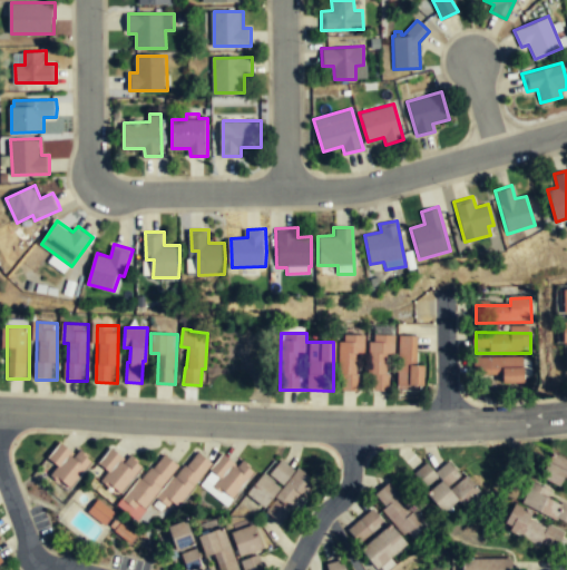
[(342,392),(363,392),(363,335),(342,335),(342,392)]
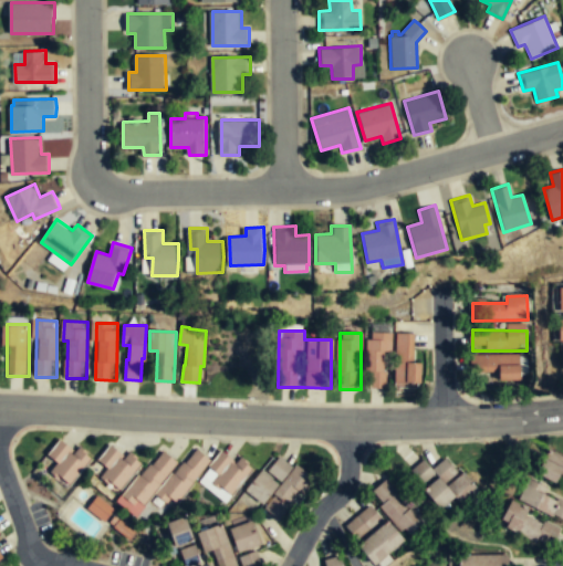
[(389,389),(389,334),(368,334),(367,389),(389,389)]
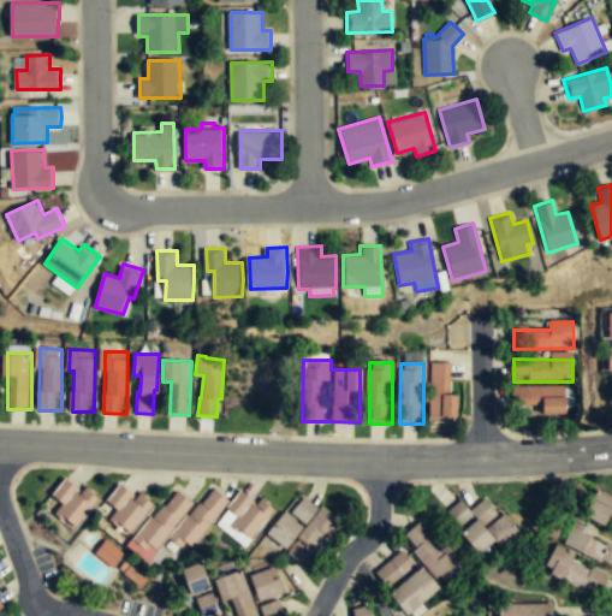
[(449,365),(431,365),(432,421),(458,421),(458,395),(449,395),(449,365)]
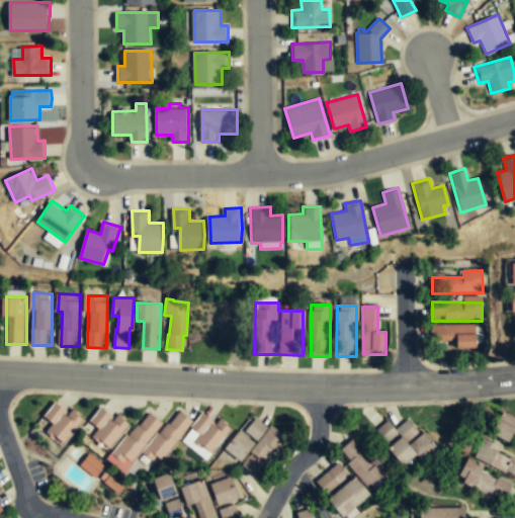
[(455,343),(455,349),(478,350),(478,327),(432,326),(431,342),(455,343)]
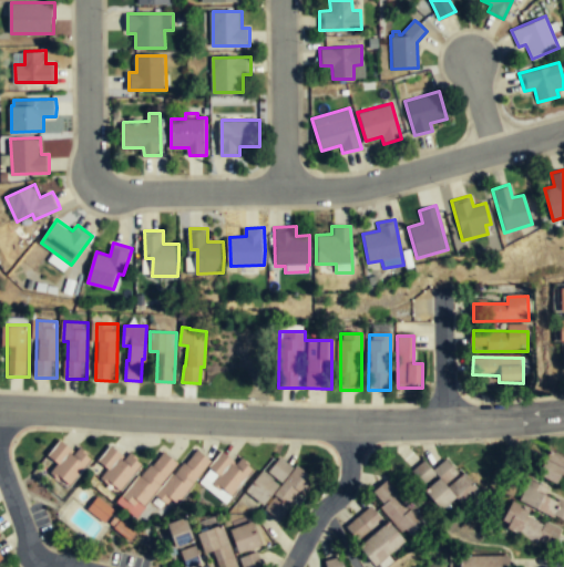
[(43,472),(72,491),(92,460),(62,441),(43,472)]
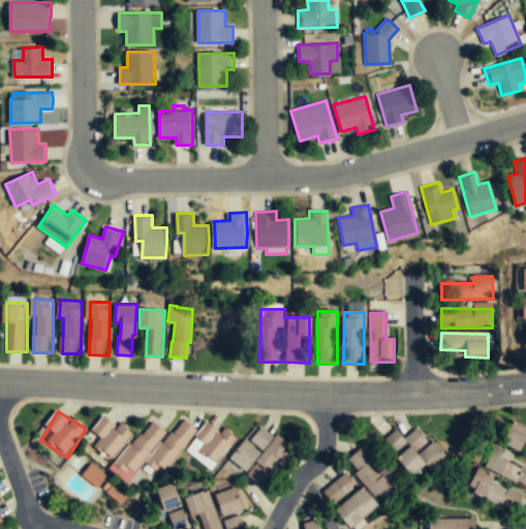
[(92,432),(100,440),(95,445),(111,461),(133,438),(109,414),(92,432)]
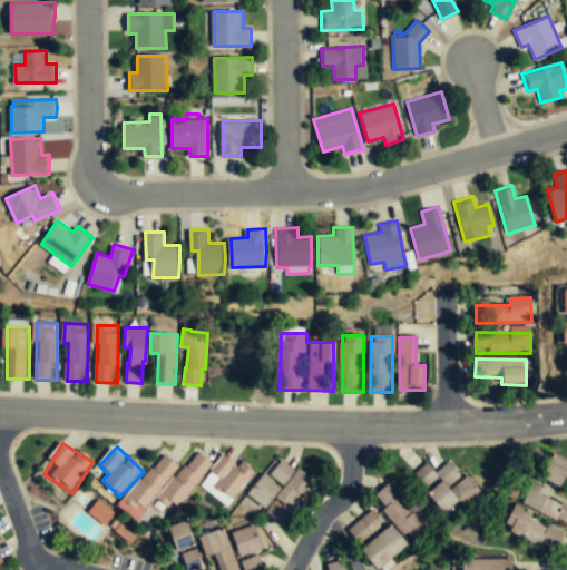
[(566,458),(553,451),(540,474),(559,484),(563,477),(566,479),(566,458)]
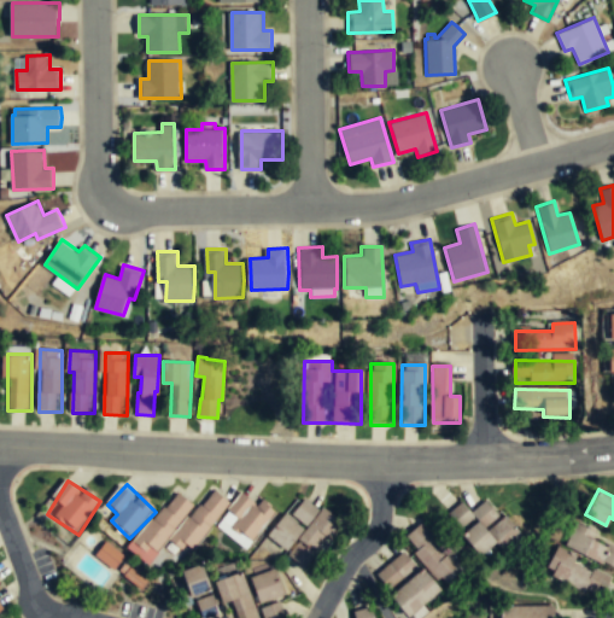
[(231,502),(214,490),(200,508),(175,490),(130,551),(151,565),(171,537),(193,554),(231,502)]
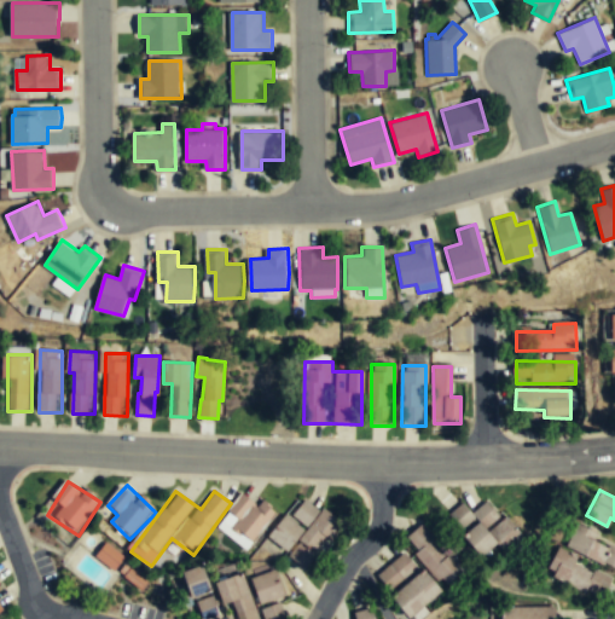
[(249,551),(279,513),(264,501),(260,505),(244,493),(218,527),(249,551)]
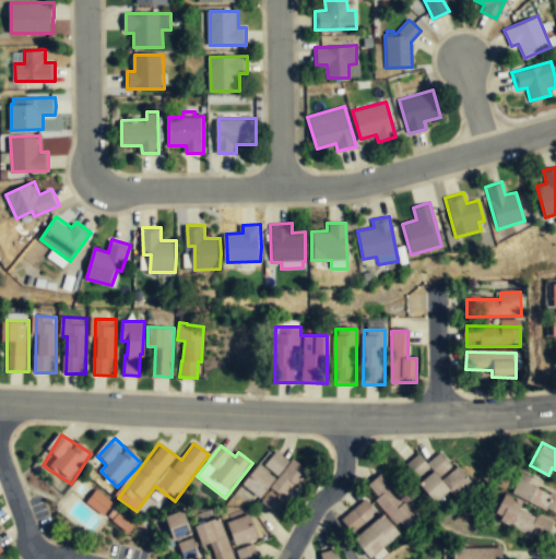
[(310,473),(273,448),(244,490),(281,515),(310,473)]
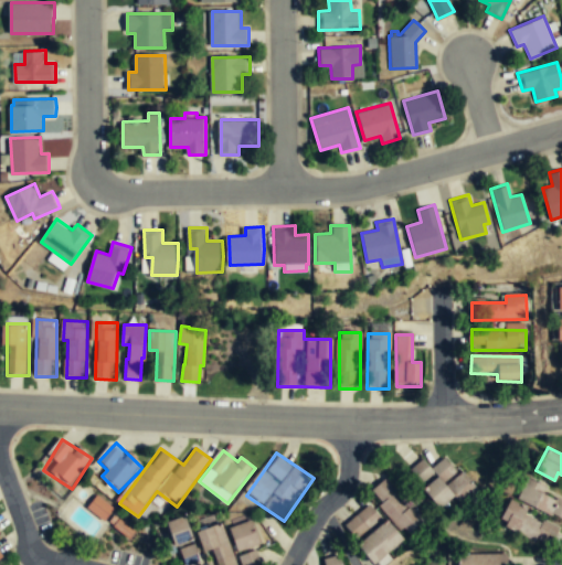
[(407,477),(443,510),(455,497),(465,505),(479,490),(446,458),(434,470),(424,460),(407,477)]
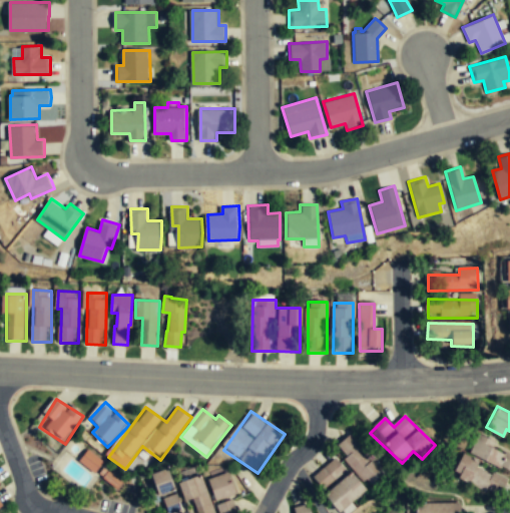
[(509,469),(502,465),(502,467),(470,451),(479,432),(497,441),(494,447),(506,453),(508,450),(509,451),(509,469)]
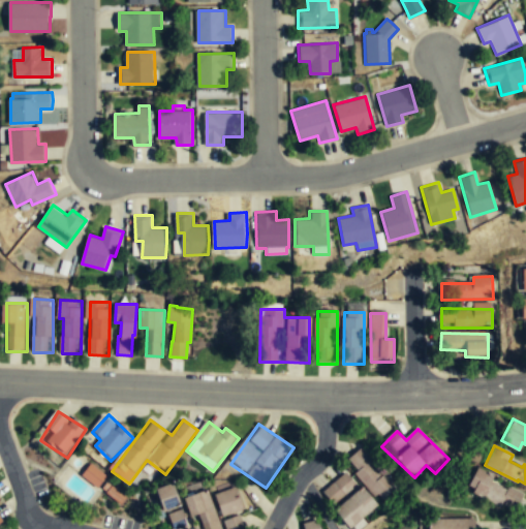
[(349,470),(325,492),(338,509),(335,511),(350,528),(399,489),(365,448),(345,465),(349,470)]
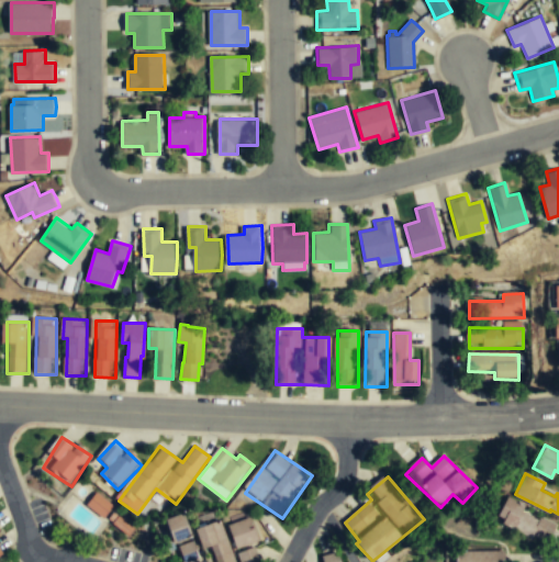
[(115,506),(97,494),(88,507),(107,519),(115,506)]
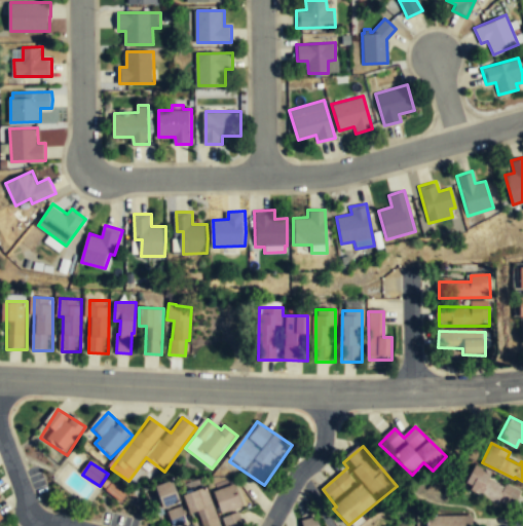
[(521,491),(514,504),(499,498),(498,502),(471,488),(473,484),(467,481),(476,463),(492,472),(489,478),(505,485),(506,483),(521,491)]
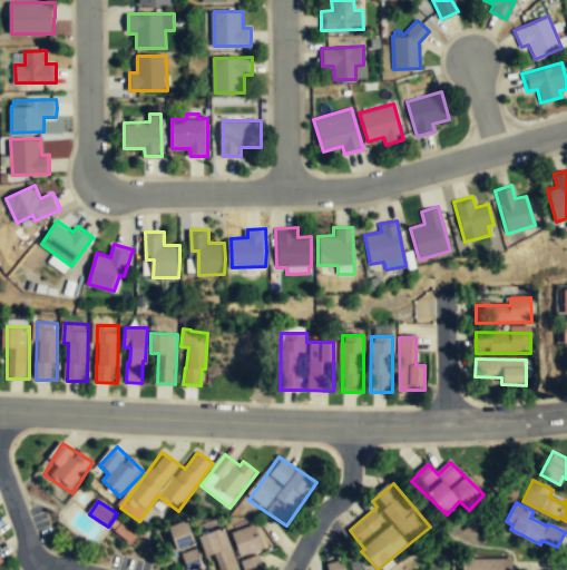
[(264,549),(252,518),(231,526),(242,557),(264,549)]
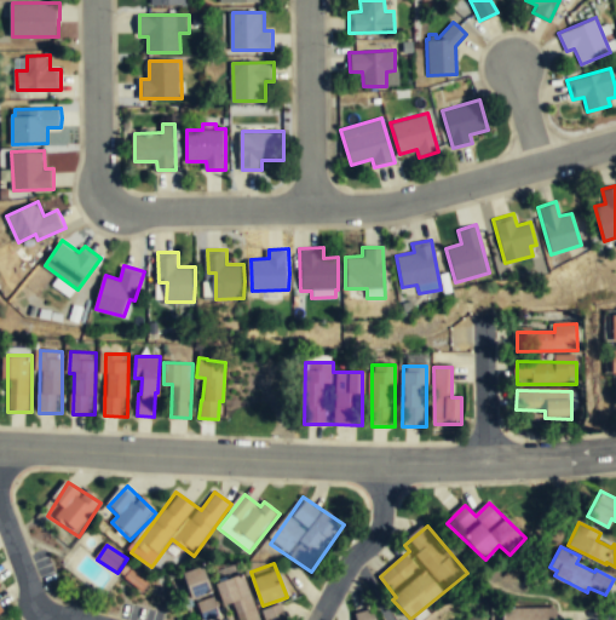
[(150,583),(132,569),(125,579),(143,592),(150,583)]
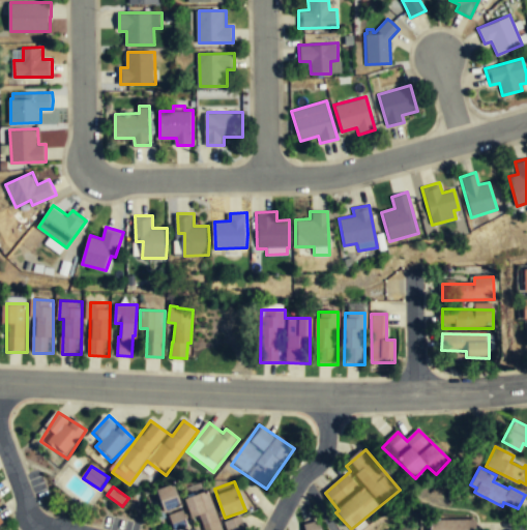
[(208,529),(221,527),(210,491),(185,498),(192,521),(199,519),(202,529),(208,529)]
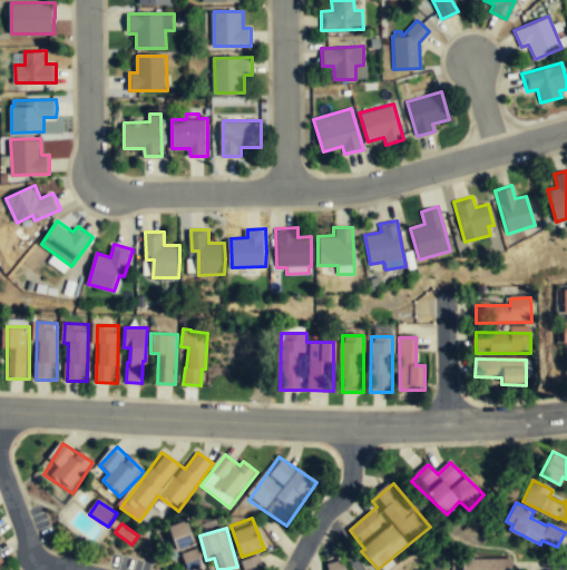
[(187,569),(188,569),(203,567),(198,549),(183,552),(187,569)]
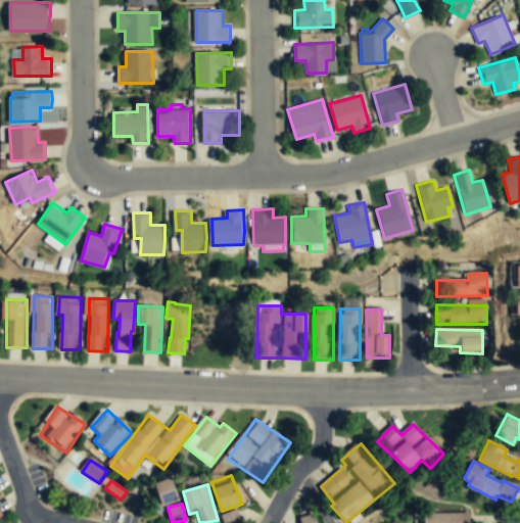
[(223,514),(225,522),(242,522),(239,510),(223,514)]
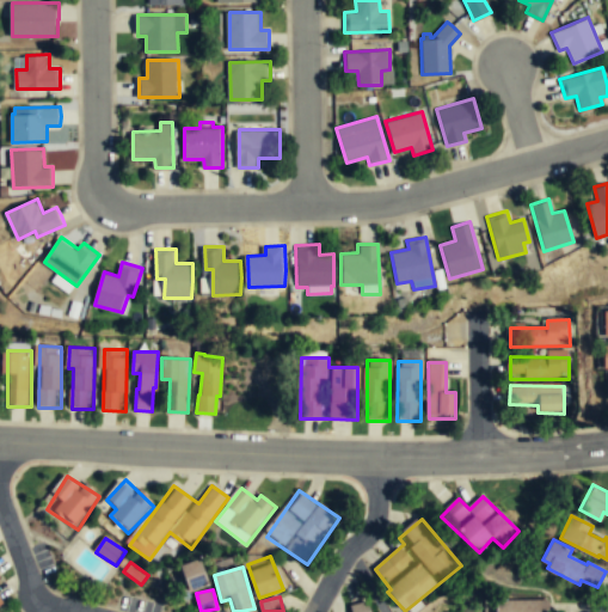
[(497,599),(497,611),(550,611),(550,598),(497,599)]
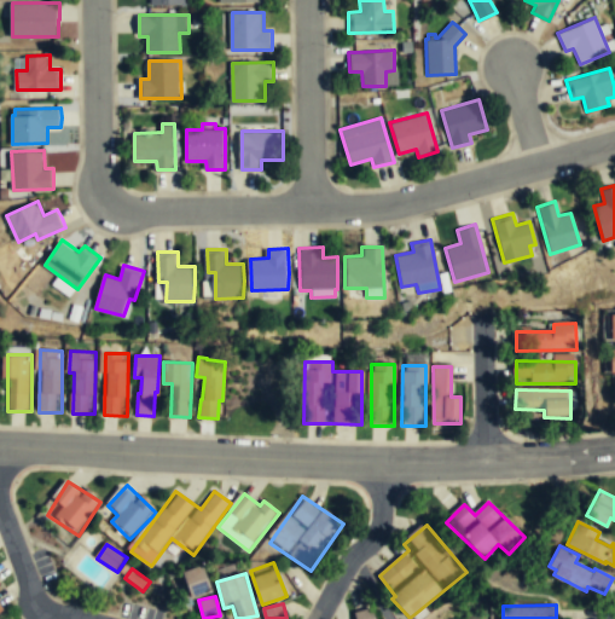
[(375,618),(372,607),(354,612),(355,618),(375,618)]
